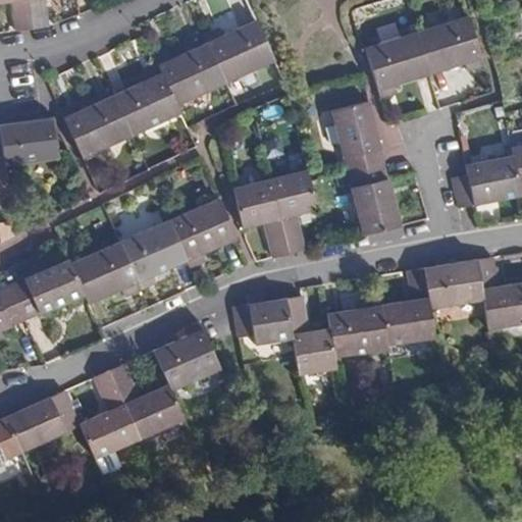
[(14,32),(31,30),(27,0),(0,0),(0,3),(10,2),(14,32)]
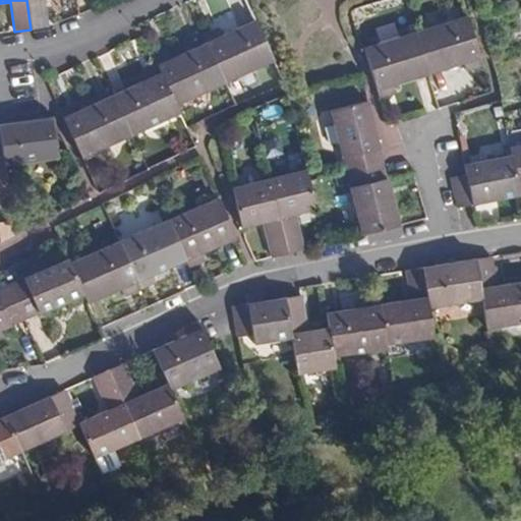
[(46,27),(41,0),(26,0),(31,30),(46,27)]
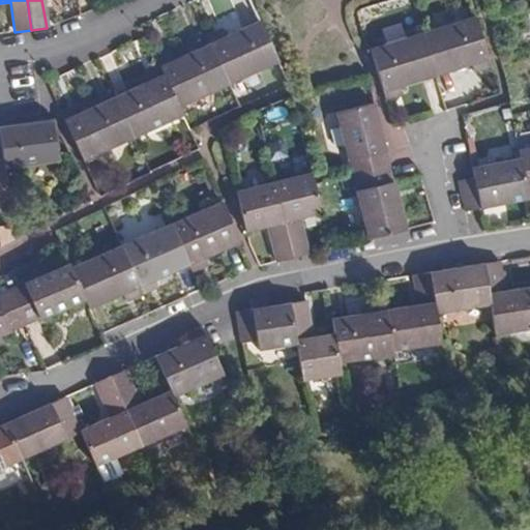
[(473,18),(421,34),(435,77),(471,65),(473,71),(489,67),(473,18)]
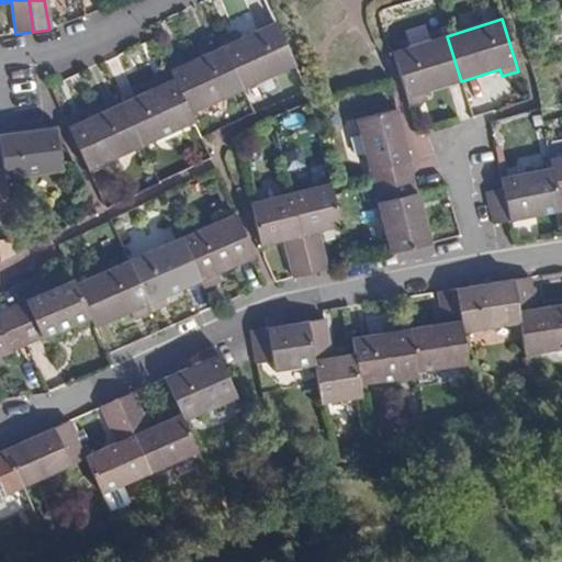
[(236,32),(218,40),(222,47),(242,90),(294,66),(274,23),(239,40),(236,32)]
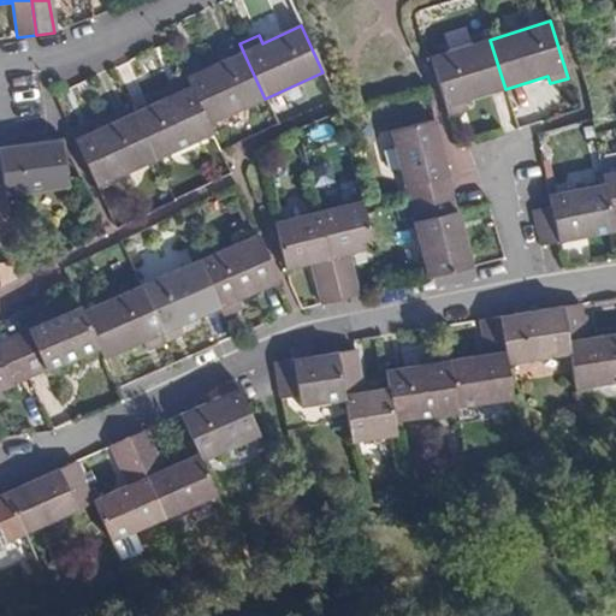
[(490,40),(430,59),(448,116),(466,110),(463,102),(505,89),(490,40)]
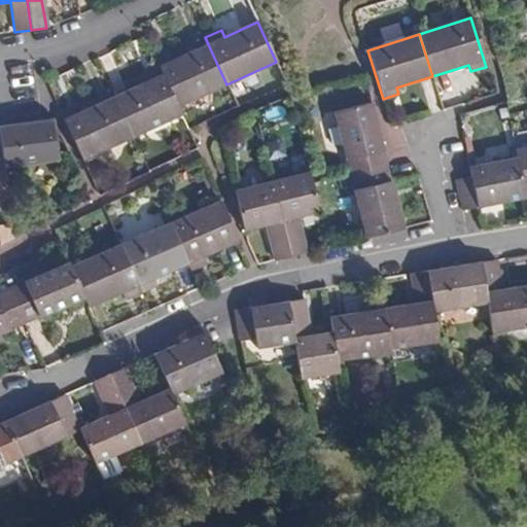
[(171,53),(155,60),(159,68),(177,107),(226,84),(208,44),(175,60),(171,53)]
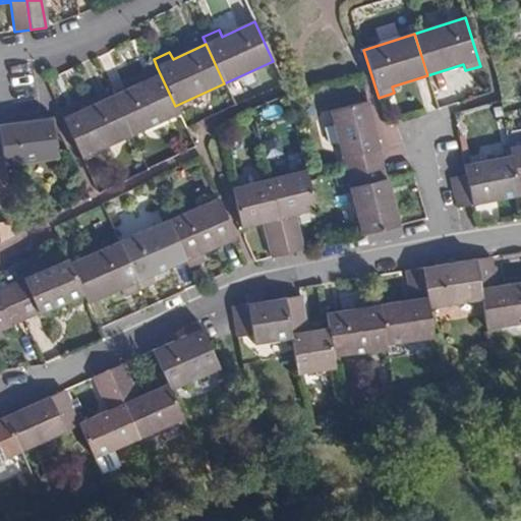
[(175,106),(157,67),(140,74),(145,81),(111,97),(129,136),(178,113),(175,106)]
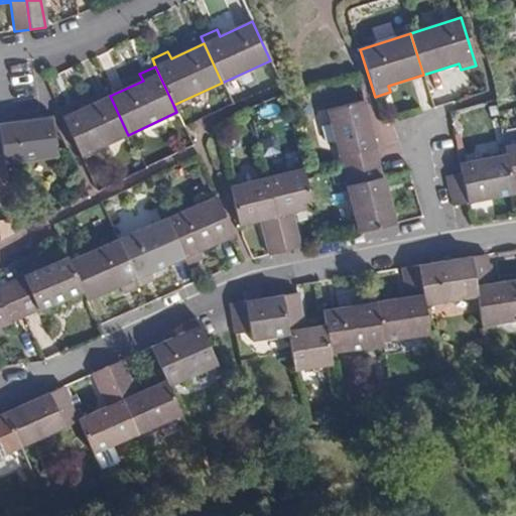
[(128,135),(110,96),(78,111),(75,104),(59,111),(72,137),(81,156),(128,135)]
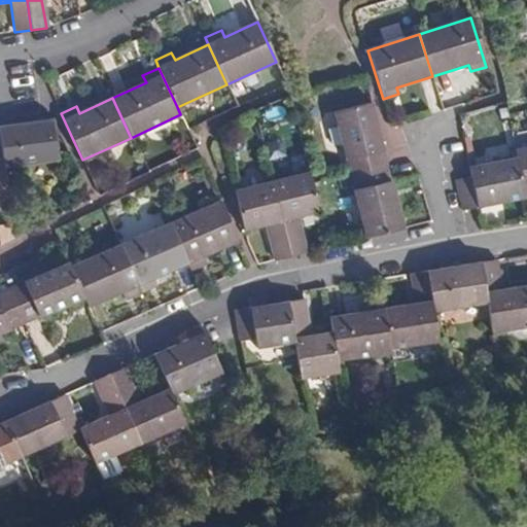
[(335,113),(351,175),(387,167),(383,149),(371,104),(335,113)]
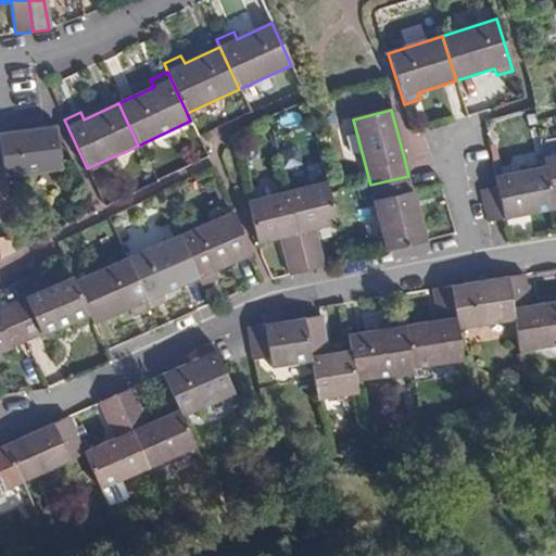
[(61,168),(58,148),(54,126),(0,134),(0,154),(1,167),(3,177),(61,168)]
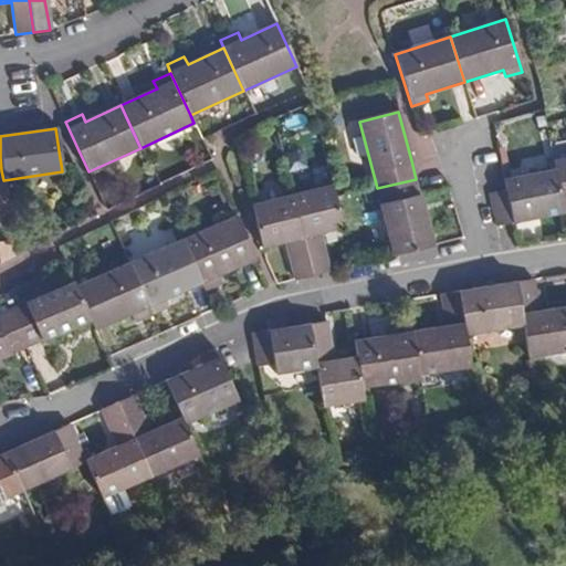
[(554,163),(565,159),(565,143),(555,146),(552,153),(554,163)]
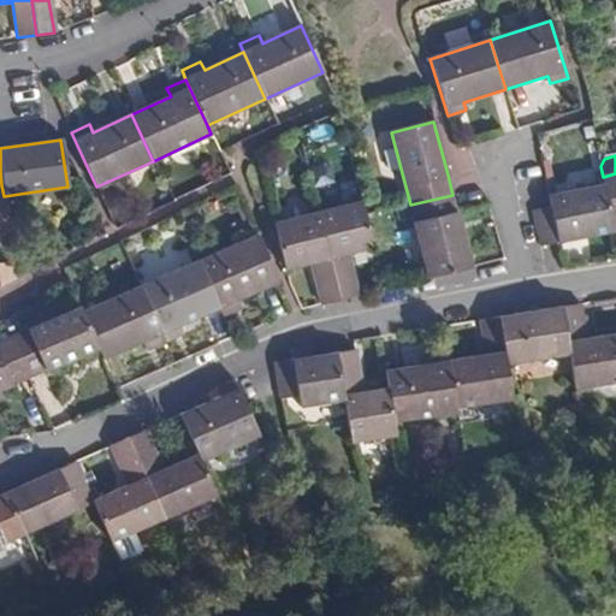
[(615,173),(603,177),(604,185),(614,231),(615,230),(615,173)]
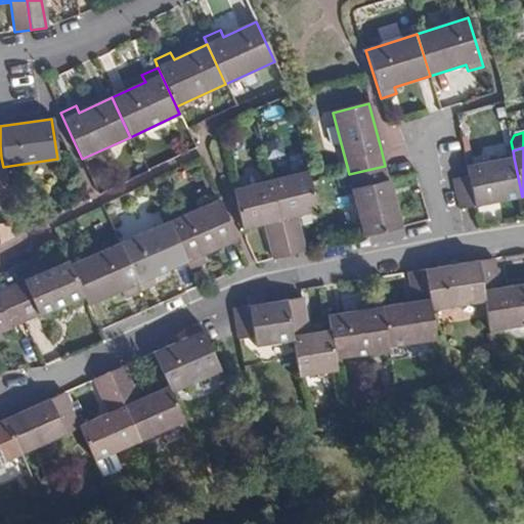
[(522,197),(514,158),(466,167),(468,176),(452,179),(460,210),(473,207),(522,197)]
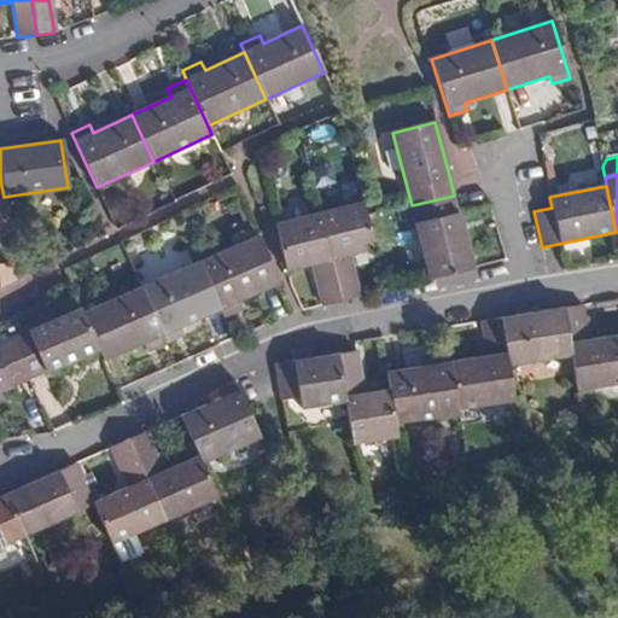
[(412,205),(430,279),(438,278),(472,269),(458,209),(454,196),(412,205)]
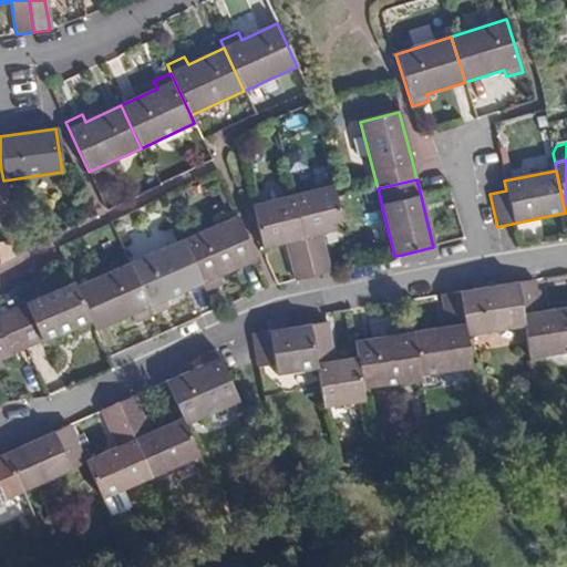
[(320,234),(343,228),(336,199),(332,186),(292,196),(313,276),(330,271),(320,234)]
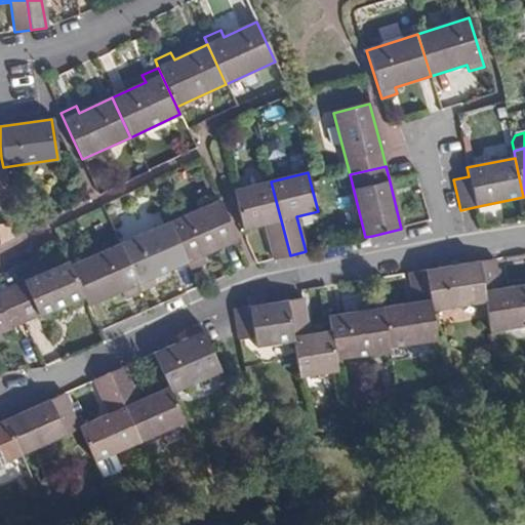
[(274,260),(290,255),(271,182),(234,191),(244,230),(265,225),(274,260)]
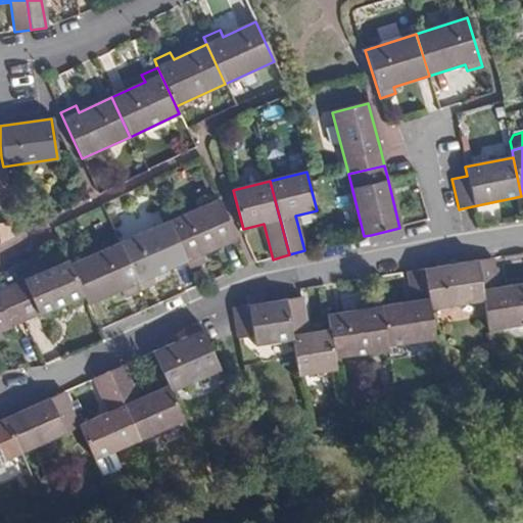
[(169,222),(186,260),(190,269),(205,262),(201,254),(236,239),(218,200),(169,222)]
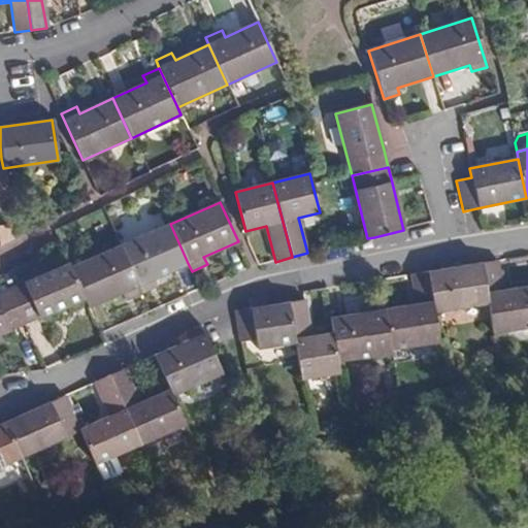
[(121,246),(141,293),(157,287),(154,278),(188,263),(170,224),(121,246)]
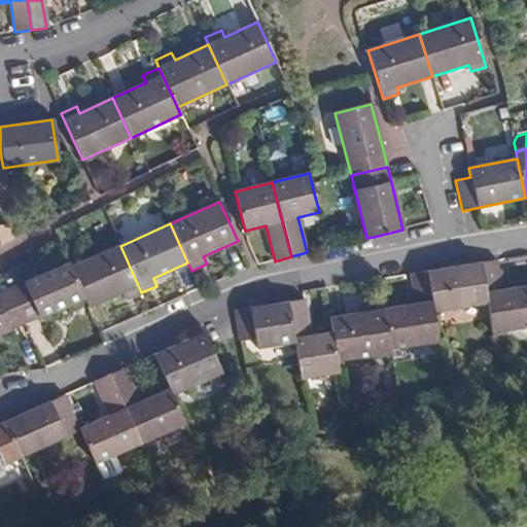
[(71,268),(84,296),(89,307),(124,291),(127,299),(141,292),(120,246),(71,268)]
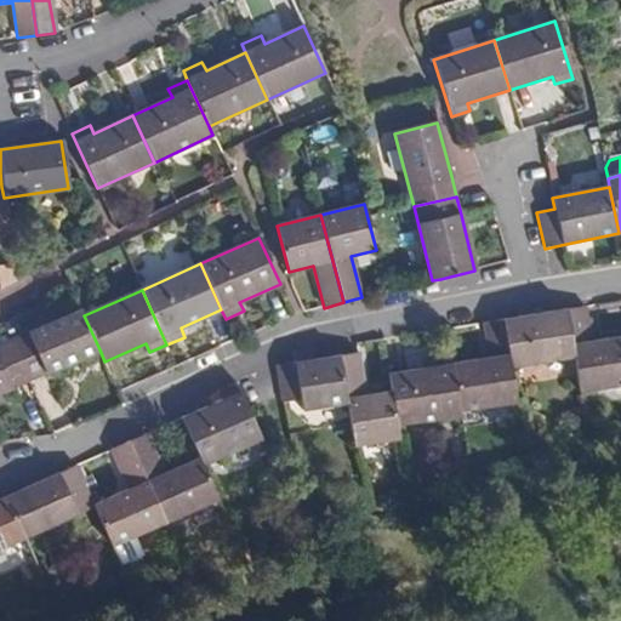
[(580,393),(620,386),(620,337),(592,342),(587,307),(567,311),(574,357),(580,393)]
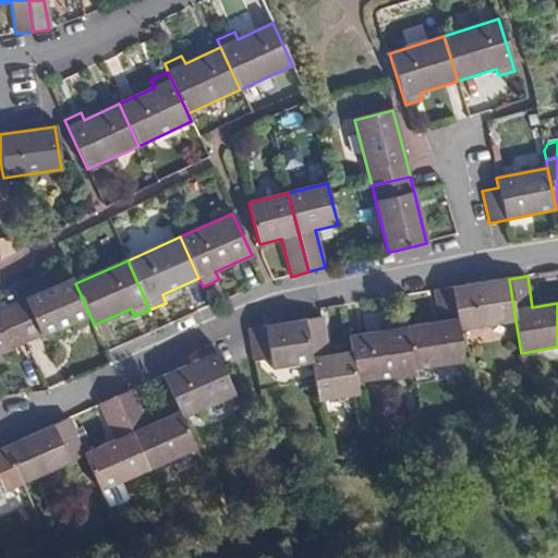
[(10,305),(26,342),(89,314),(75,283),(73,278),(10,305)]
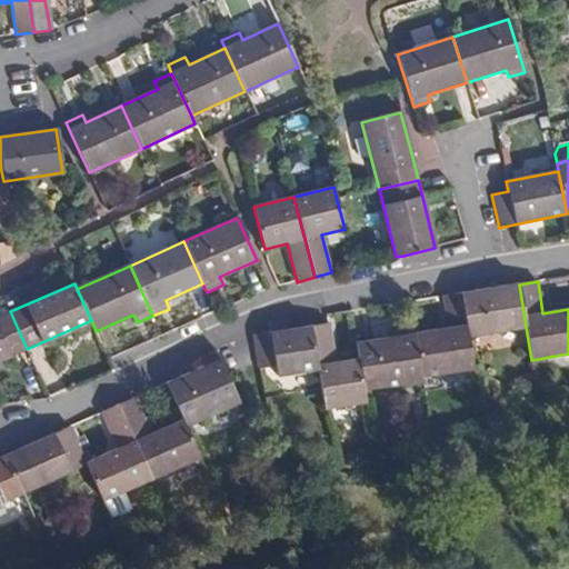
[(461,293),(468,337),(526,327),(519,285),(461,293)]
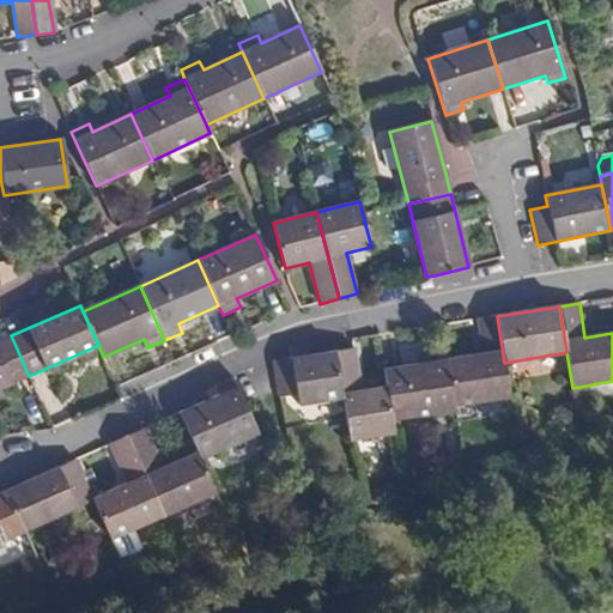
[(447,360),(454,407),(510,398),(504,363),(497,316),(478,320),(484,354),(447,360)]
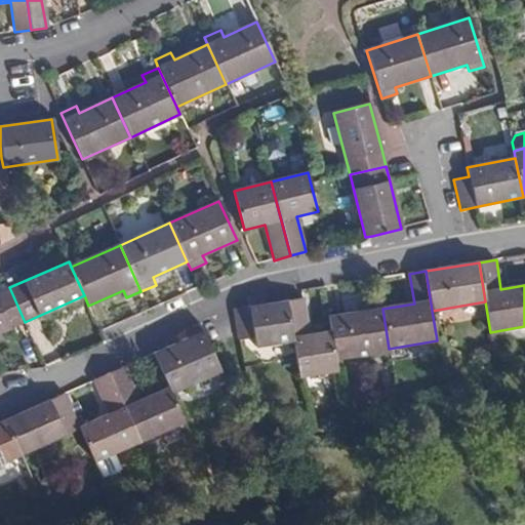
[(0,332),(25,322),(9,287),(0,291),(0,332)]
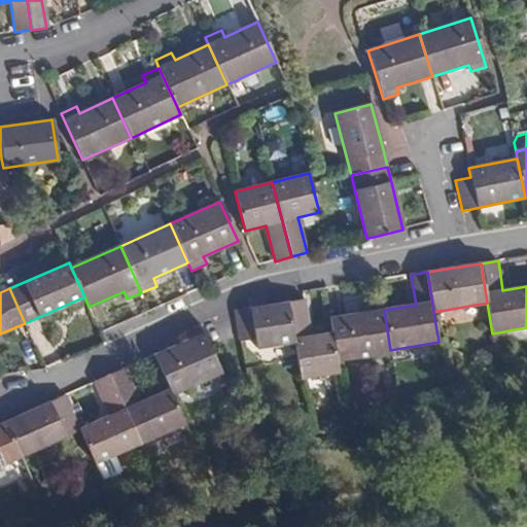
[(257,349),(294,343),(288,303),(267,306),(266,299),(249,301),(250,309),(235,311),(240,342),(256,340),(257,349)]
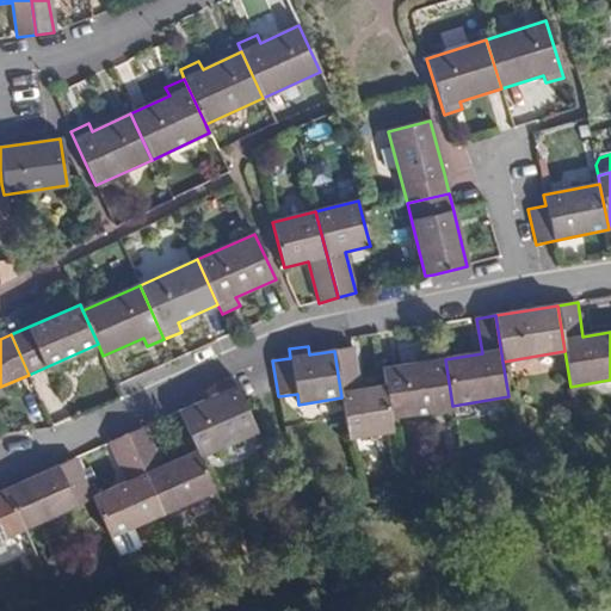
[(349,439),(393,433),(390,419),(386,384),(360,389),(353,347),(334,351),(341,397),(349,439)]
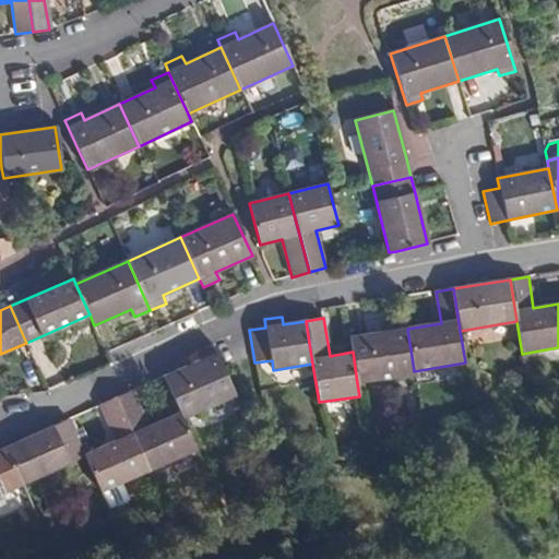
[(353,352),(357,383),(414,375),(414,371),(407,329),(405,319),(388,321),(389,329),(349,335),(353,352)]
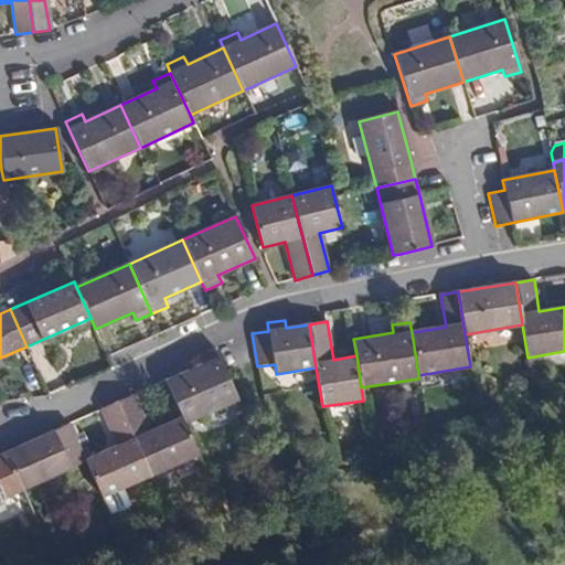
[(184,424),(237,400),(215,350),(198,358),(201,364),(166,381),(181,416),(184,424)]
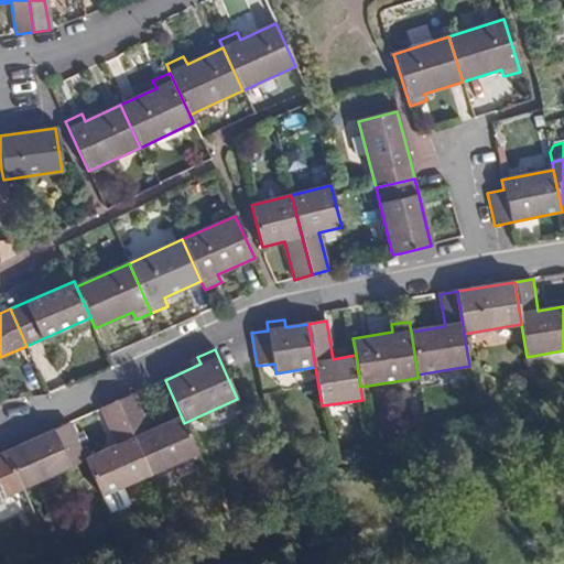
[(150,475),(197,454),(184,423),(181,415),(149,430),(133,394),(117,401),(150,475)]
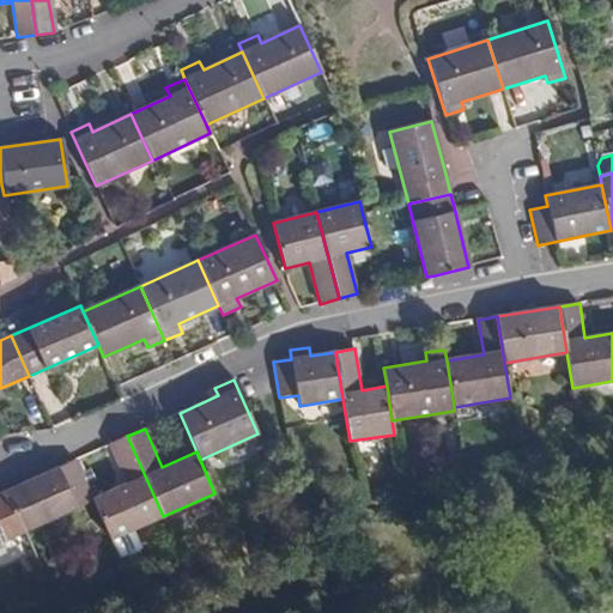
[(110,539),(163,516),(127,436),(110,444),(127,483),(92,499),(110,539)]
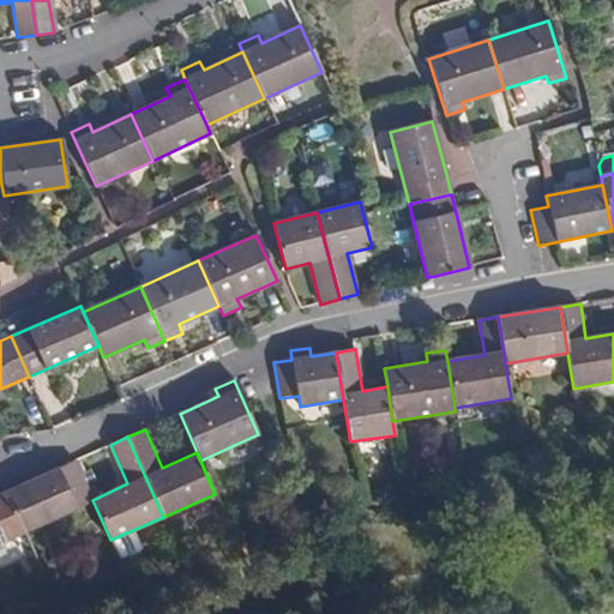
[(6,492),(24,530),(92,500),(74,461),(6,492)]
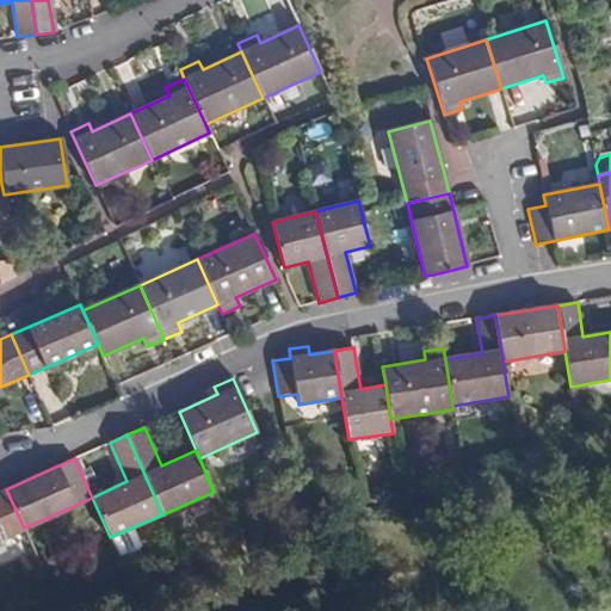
[(0,492),(0,537),(24,528),(6,489),(0,492)]
